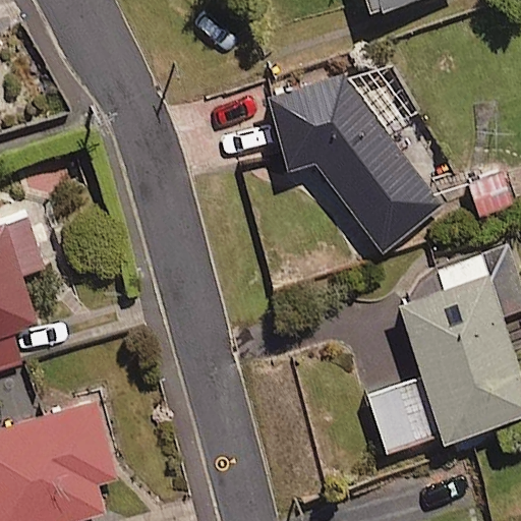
[(372,0),(377,9),(403,0),(372,0)]
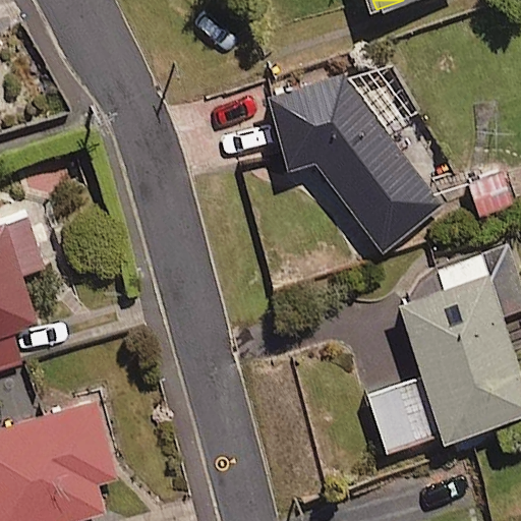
[(443,211),(349,78),(270,100),(288,171),(315,163),(384,254),(443,211)]
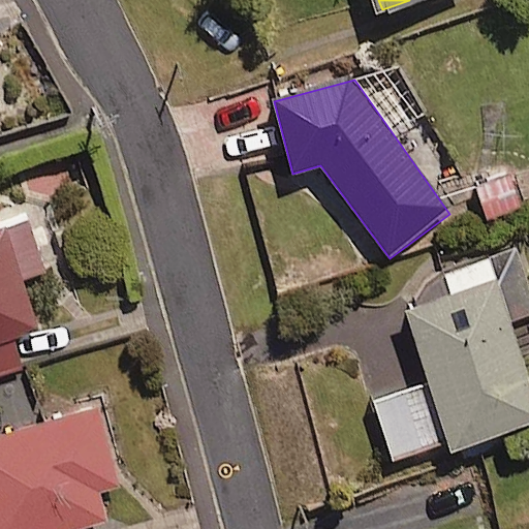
[(522,206),(511,176),(476,187),(487,217),(522,206)]
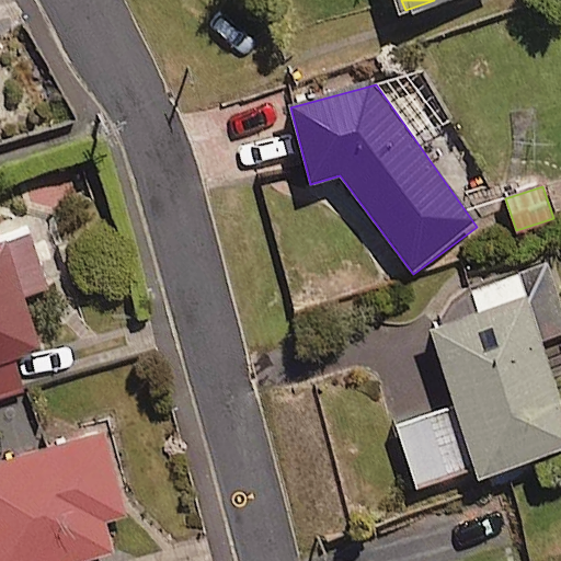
[(48,292),(29,233),(0,242),(0,397),(23,389),(12,357),(41,347),(24,299),(48,292)]
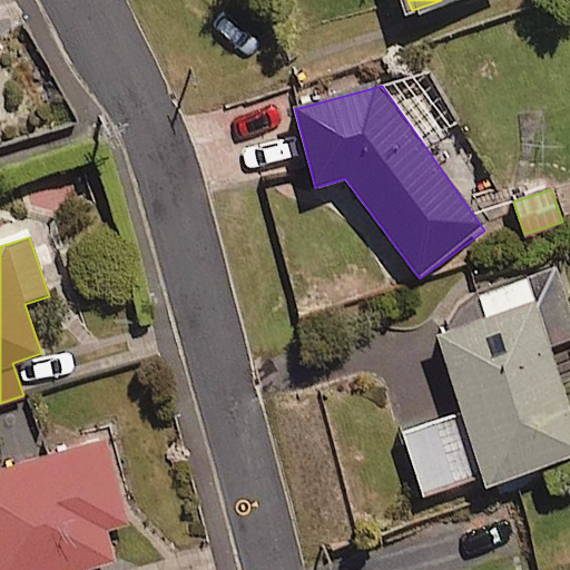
[(569,340),(569,307),(557,268),(479,295),(488,318),(441,334),(469,415),(410,436),(431,500),(569,452),(569,389),(556,345),(569,340)]
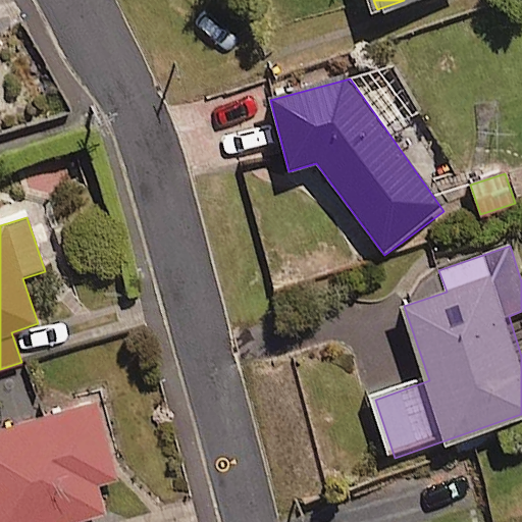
[(120,476),(99,399),(0,425),(0,521),(57,521),(106,509),(99,482),(120,476)]
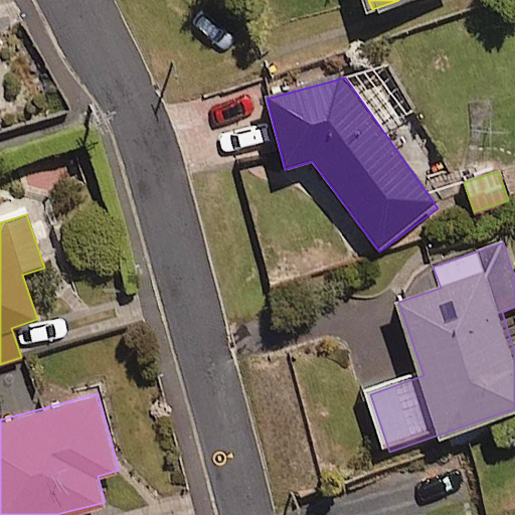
All buildings are outlined.
